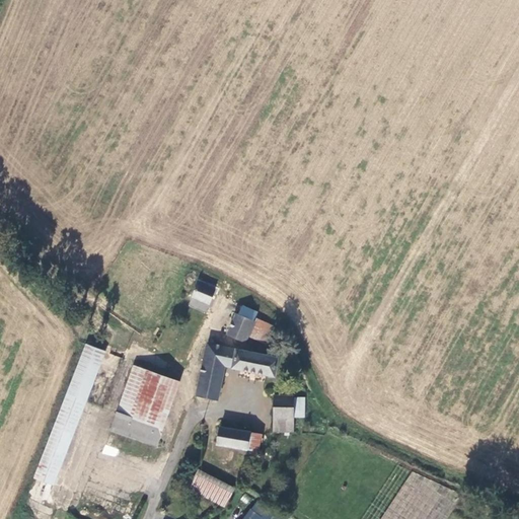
[(208,304),(213,292),(199,285),(194,297),(208,304)]
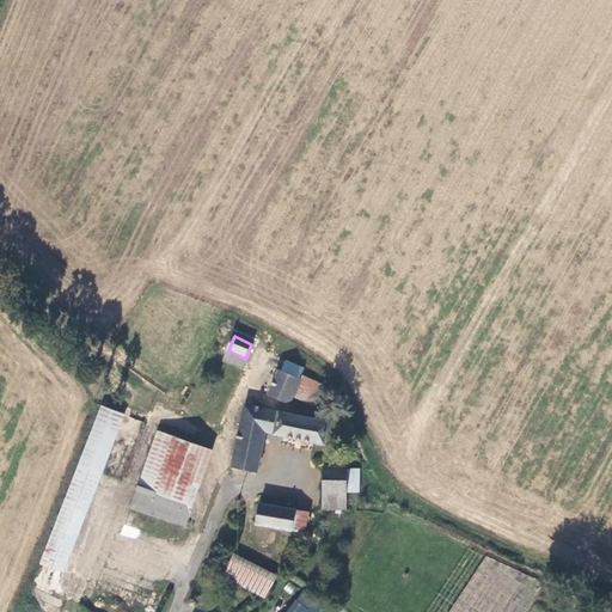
[(298,377),(301,367),(283,360),(280,369),(298,377)]
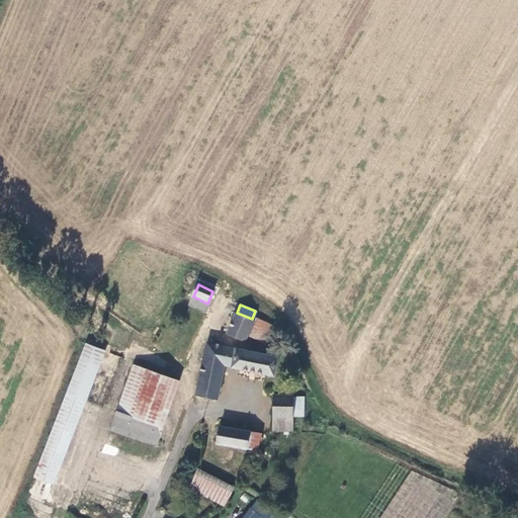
[(254,320),(252,319),(237,313),(236,313),(227,334),(245,342),(248,335),(254,320)]
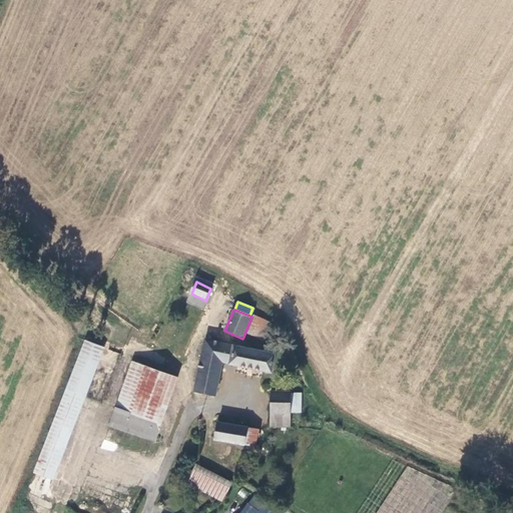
[(268,324),(251,317),(245,332),(261,339),(268,324)]
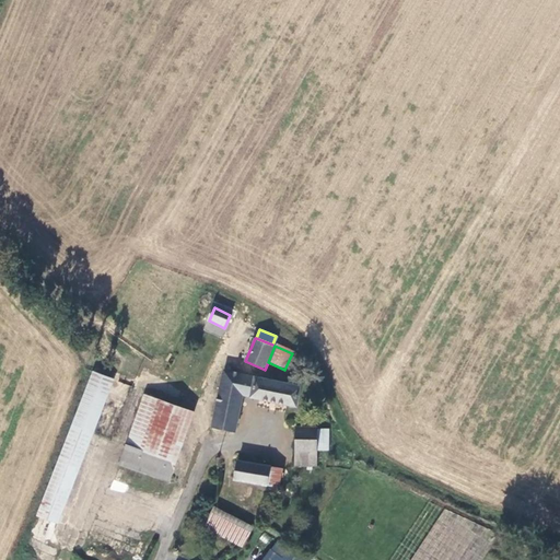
[(223,372),(211,428),(232,433),(242,397),(294,409),(300,387),(223,372)]
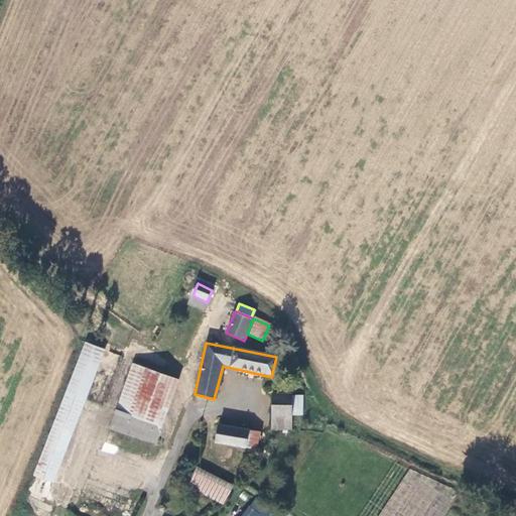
[(104,355),(85,348),(35,476),(55,482),(104,355)]
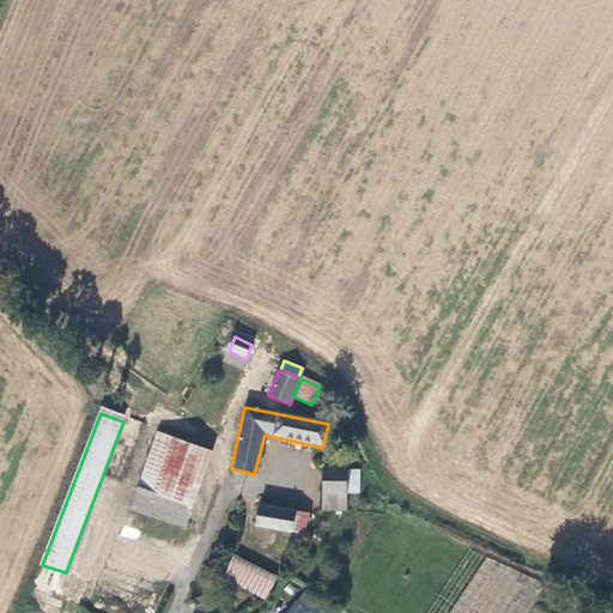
[(187,530),(213,453),(158,434),(132,511),(187,530)]
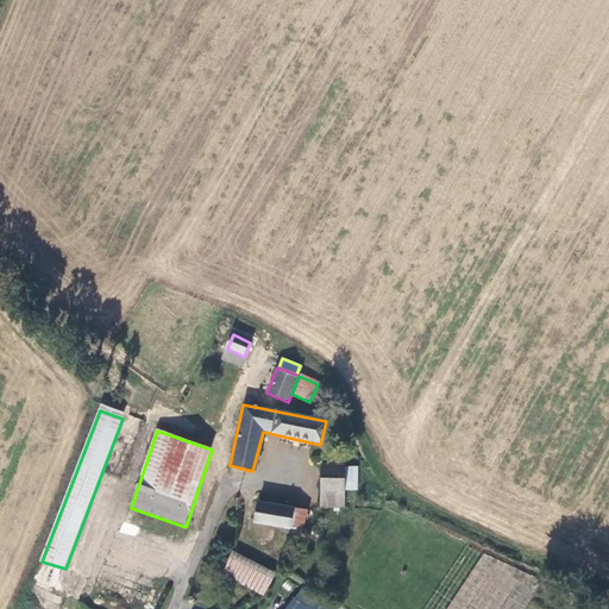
[(307,497),(320,498),(321,493),(345,493),(346,468),(345,465),(322,464),(322,452),(309,451),(307,497)]
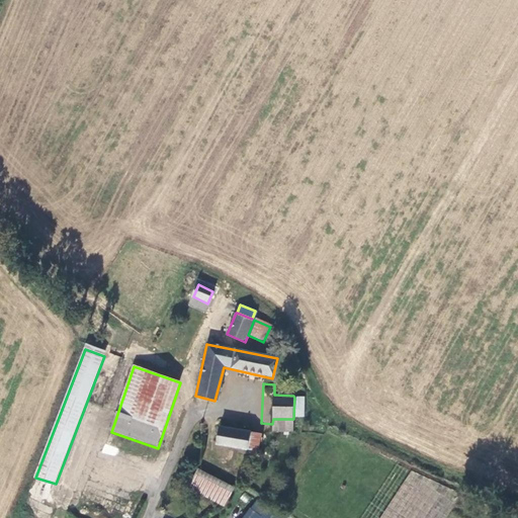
[(294,398),(293,419),(304,419),(305,401),(294,398)]
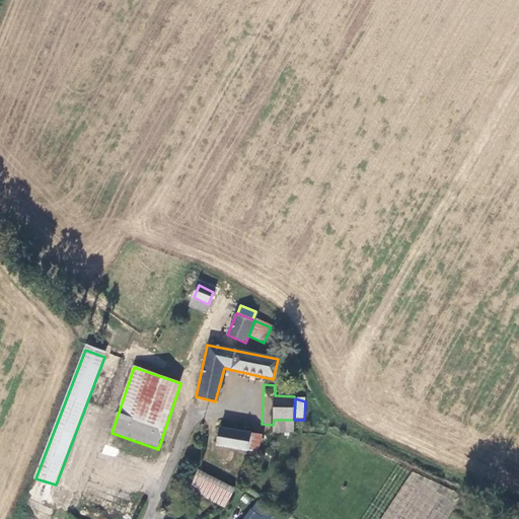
[(246,452),(250,434),(220,428),(216,446),(246,452)]
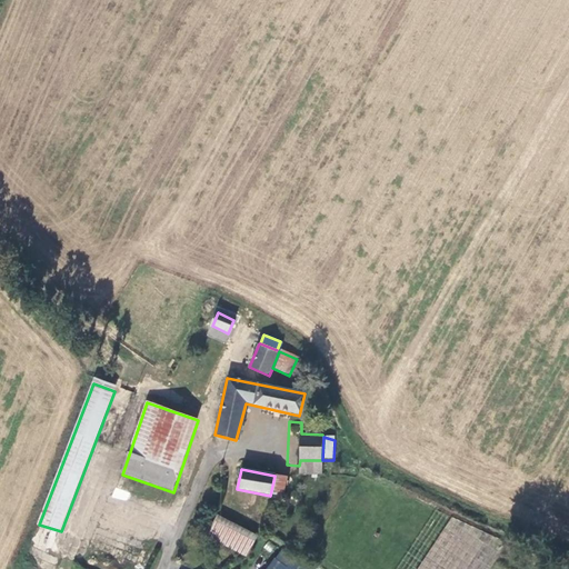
[(281,498),(286,477),(275,476),(270,496),(281,498)]
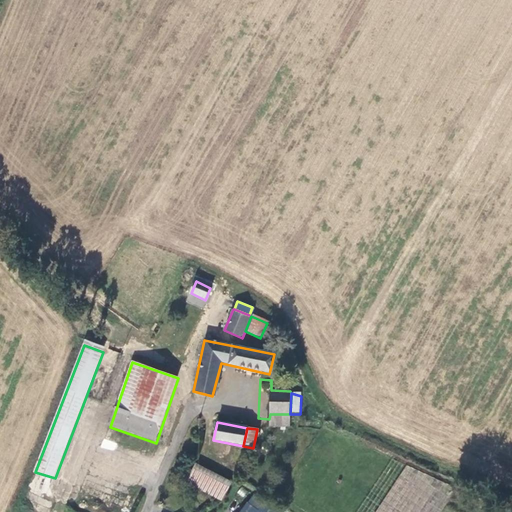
[(230,482),(195,467),(185,484),(221,501),(230,482)]
